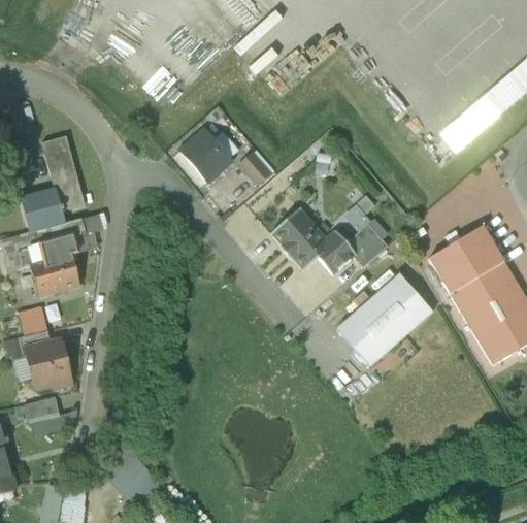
[(301,77),(342,38),(333,28),(291,67),(301,77)]
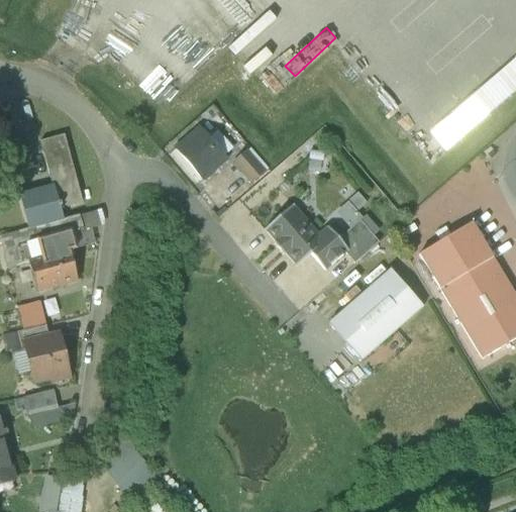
[(515,56),(473,94),(489,112),(515,88),(515,56)]
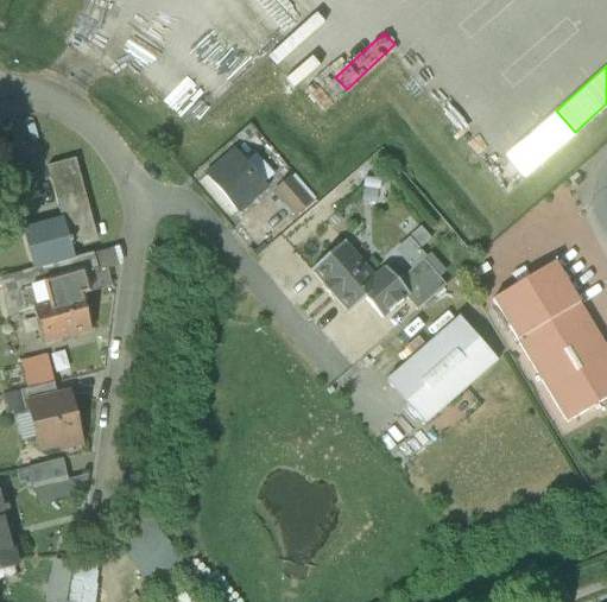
[(555,81),(505,124),(516,135),(566,93),(555,81)]
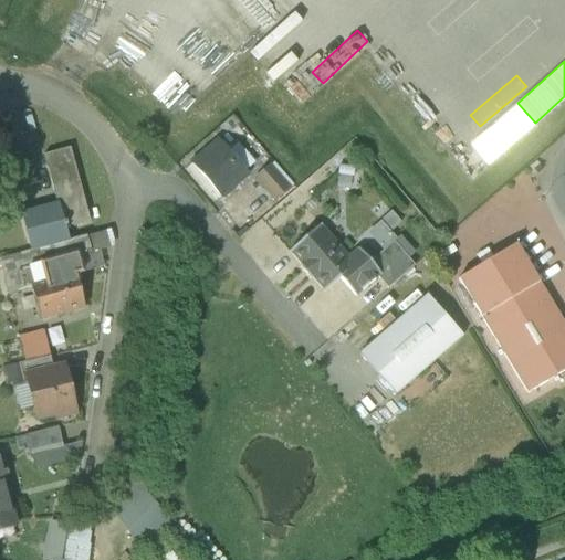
[(249,170),(218,136),(192,158),(222,193),(249,170)]
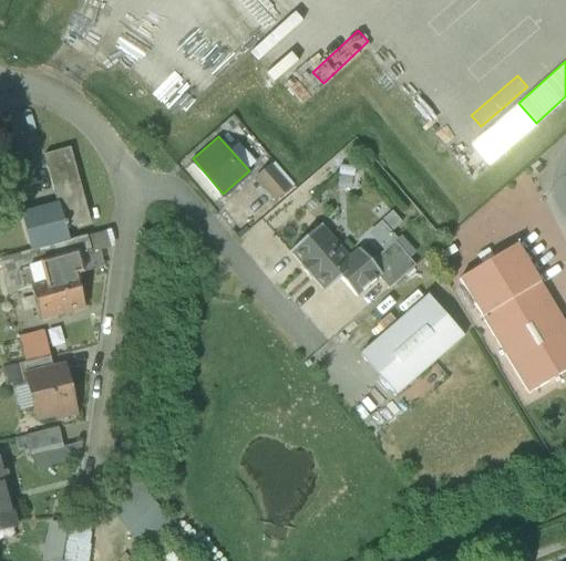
[(91,218),(71,145),(44,152),(58,200),(59,200),(67,225),(91,218)]
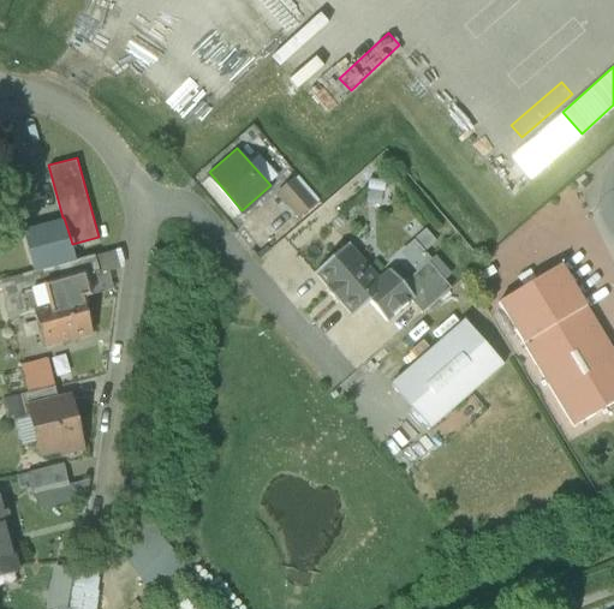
[(296,169),(275,186),(298,214),(319,196),(296,169)]
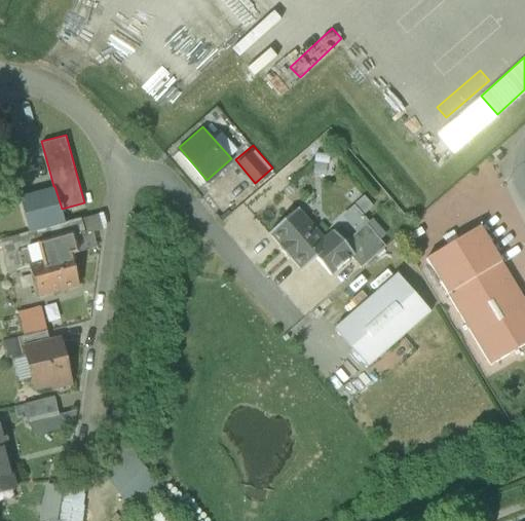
[(62,209),(54,186),(53,186),(20,195),(30,230),(40,228),(65,221),(62,209)]
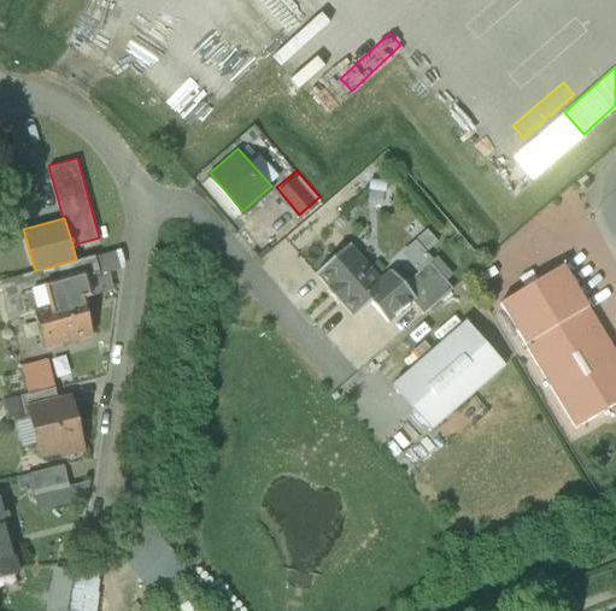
[(350,241),(316,271),(317,272),(330,287),(329,287),(327,288),(339,301),(340,300),(341,299),(353,313),(355,315),(371,300),(388,319),(412,299),(416,297),(404,282),(391,268),(381,277),(351,244),(351,242),(350,241)]
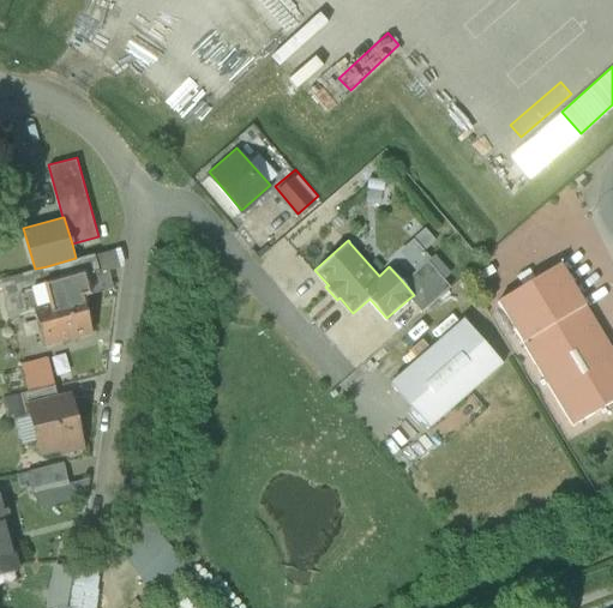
[(76,258),(47,266),(50,282),(85,272),(98,269),(95,253),(76,258)]
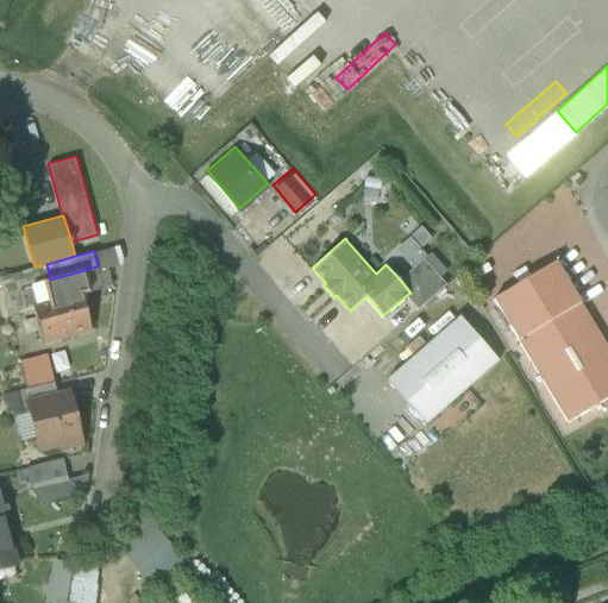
[(446,282),(424,257),(399,278),(411,293),(407,295),(418,307),(446,282)]
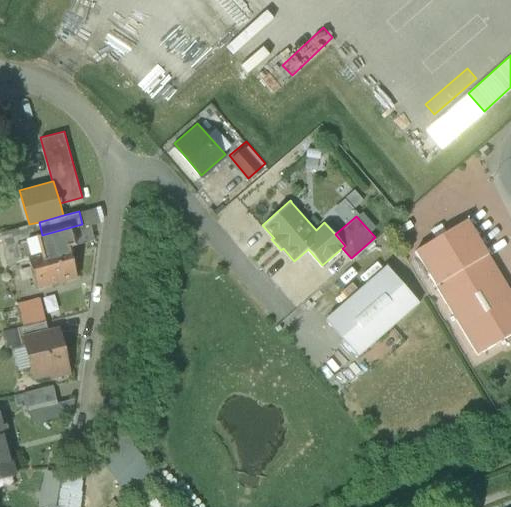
[(510,290),(467,218),(415,249),(478,352),(510,332),(510,290)]
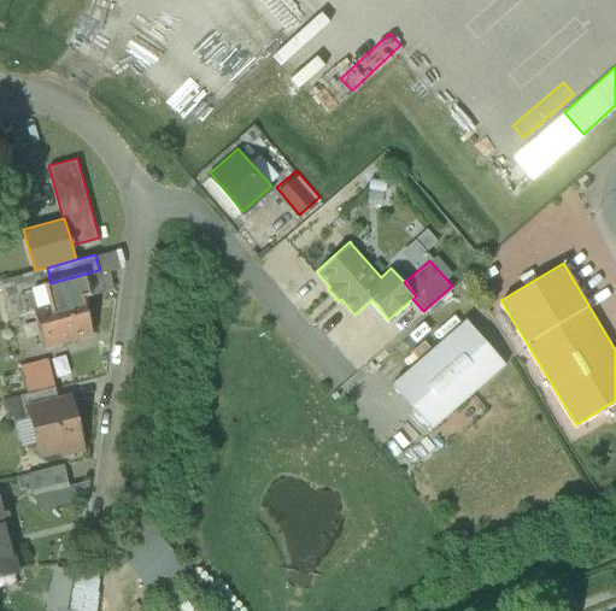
[(0,297),(22,292),(51,283),(47,268),(35,270),(0,278),(0,297)]
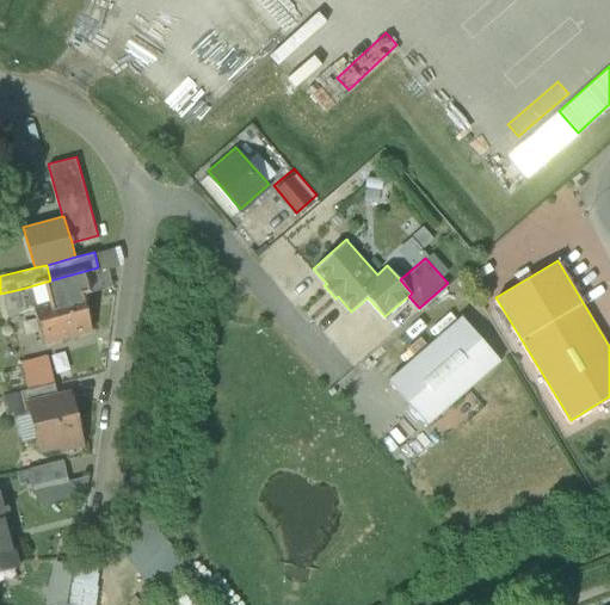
[(82,291),(82,292),(90,291),(85,271),(50,281),(22,289),(23,292),(26,308),(35,306),(34,306),(82,291)]
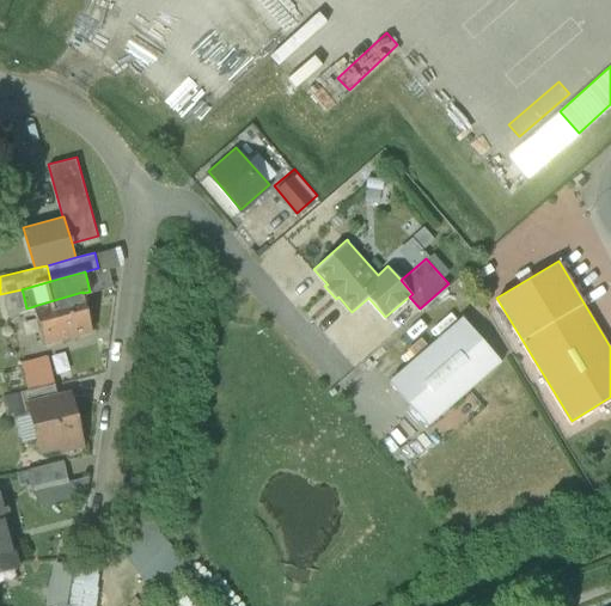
[(83,292),(34,306),(35,306),(44,342),(92,329),(83,293),(83,292)]
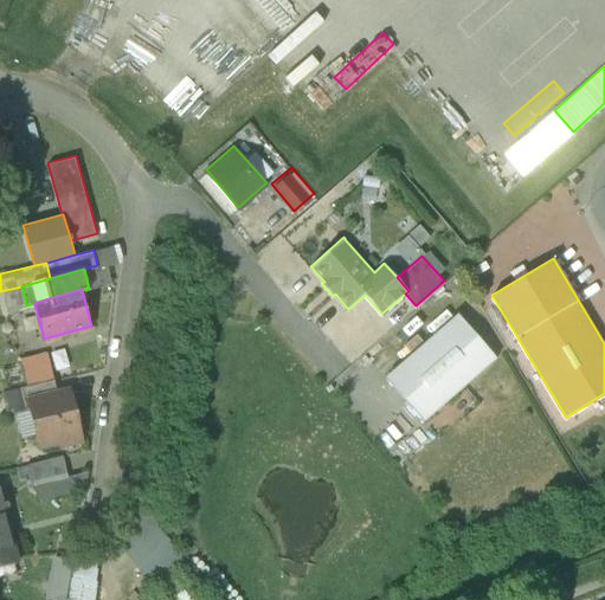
[(23,290),(0,295),(0,317),(29,310),(26,305),(23,290)]
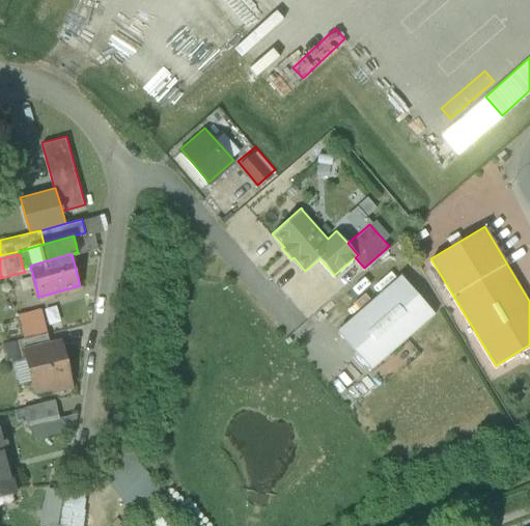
[(401,275),(338,330),(371,367),(435,312),(401,275)]
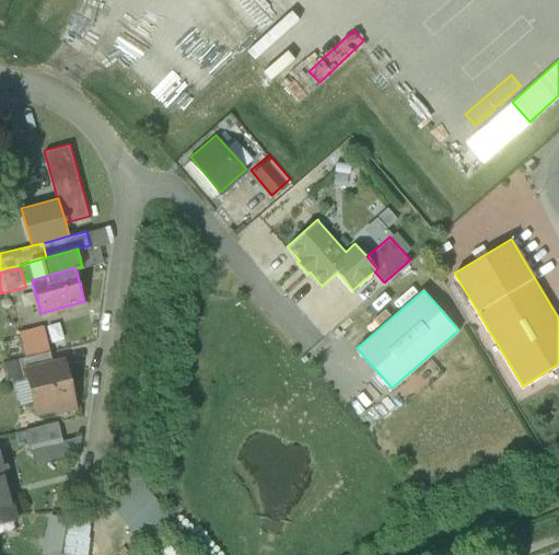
[(39,326),(22,331),(27,355),(46,350),(39,326)]
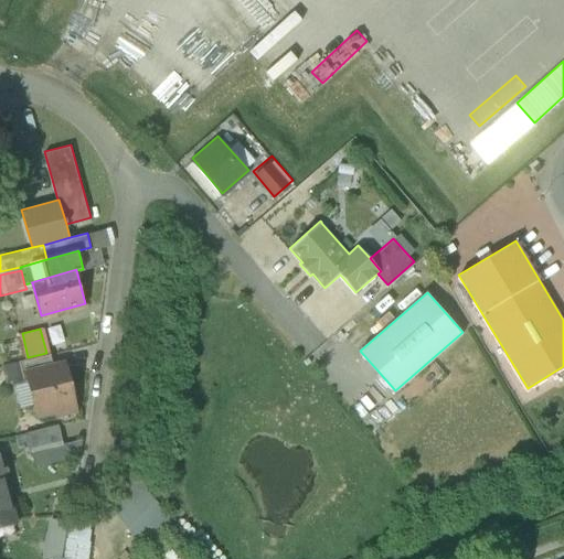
[(27,372),(54,364),(51,352),(46,353),(28,357),(20,359),(24,379),(29,378),(27,372)]
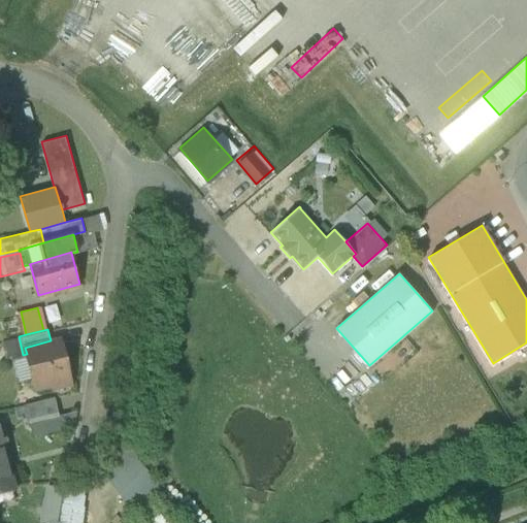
[(6,360),(23,355),(19,336),(2,340),(6,360)]
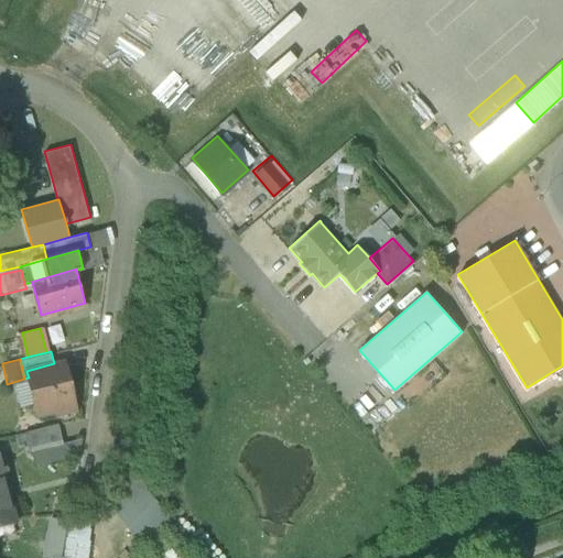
[(55,369),(54,363),(26,371),(29,378),(38,413),(75,404),(65,367),(55,369)]
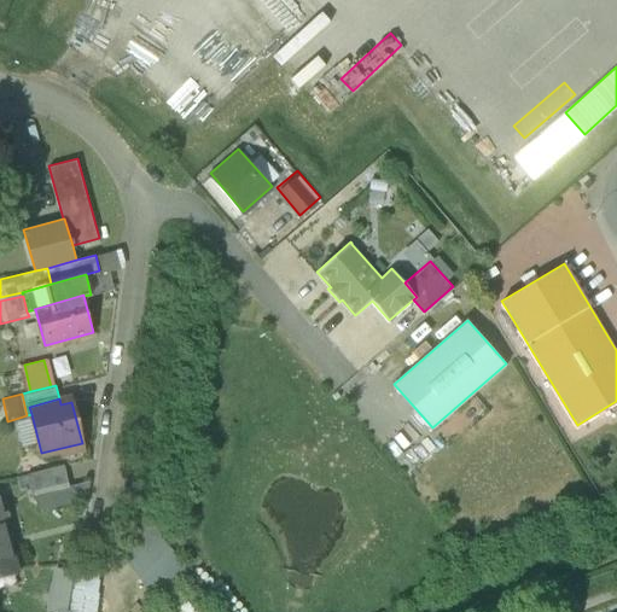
[(64,462),(27,472),(33,493),(38,491),(60,485),(70,483),(64,462)]
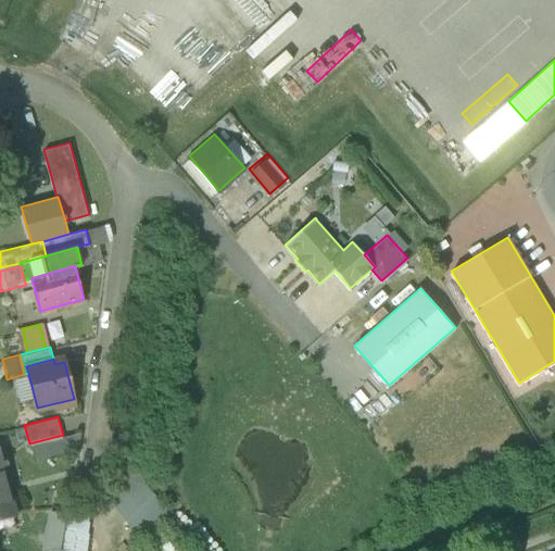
[(79,447),(82,430),(63,435),(54,437),(59,452),(79,447)]
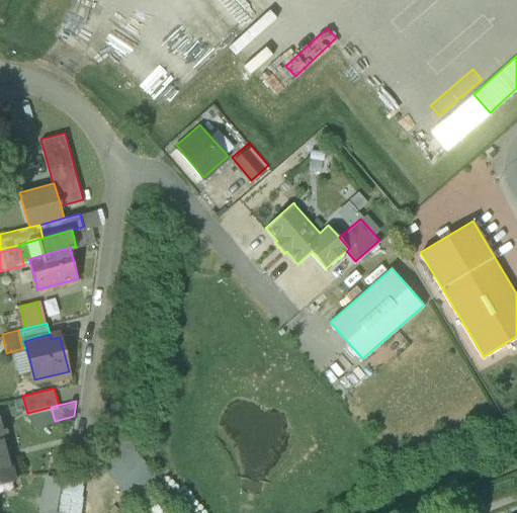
[(55,421),(51,407),(31,412),(34,426),(55,421)]
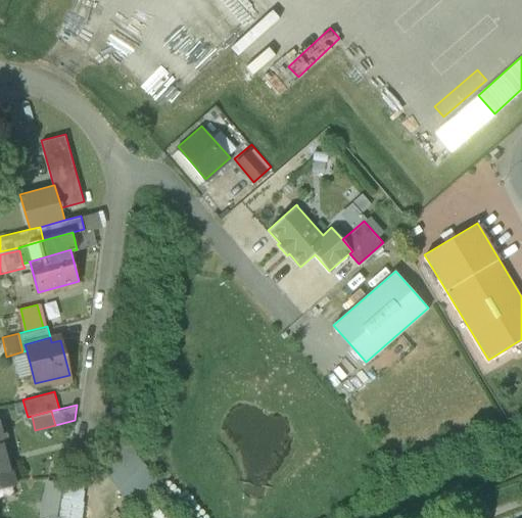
[(0,438),(0,478),(12,476),(2,440),(2,438),(0,438)]
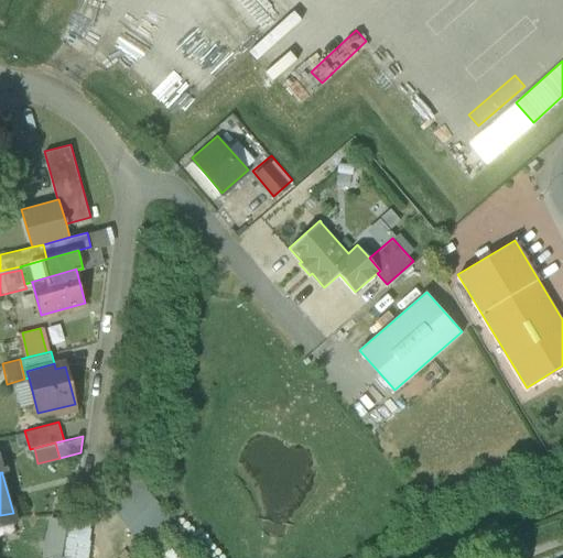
[(160,489),(122,491),(125,538),(152,537),(151,524),(162,524),(160,489)]
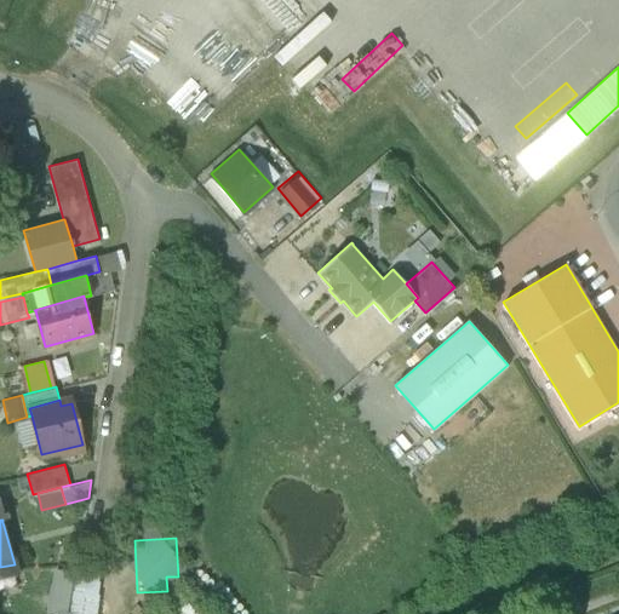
[(79,613),(92,613),(99,569),(53,563),(46,609),(79,613)]
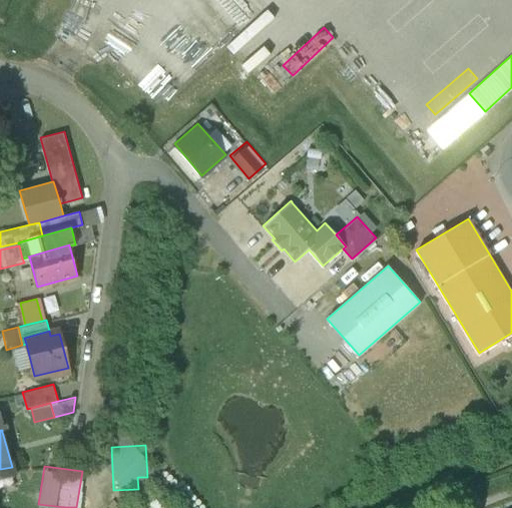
[(159,507),(162,506),(150,493),(133,507),(159,507)]
